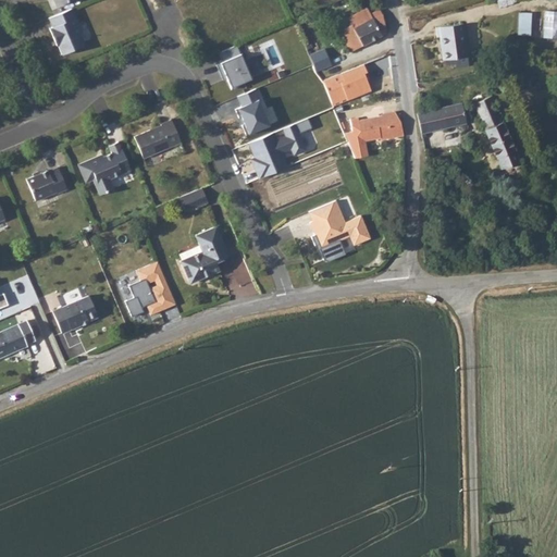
[(388,34),(384,16),(380,8),(371,13),(368,9),(350,20),(354,27),(343,33),(353,52),(388,34)]
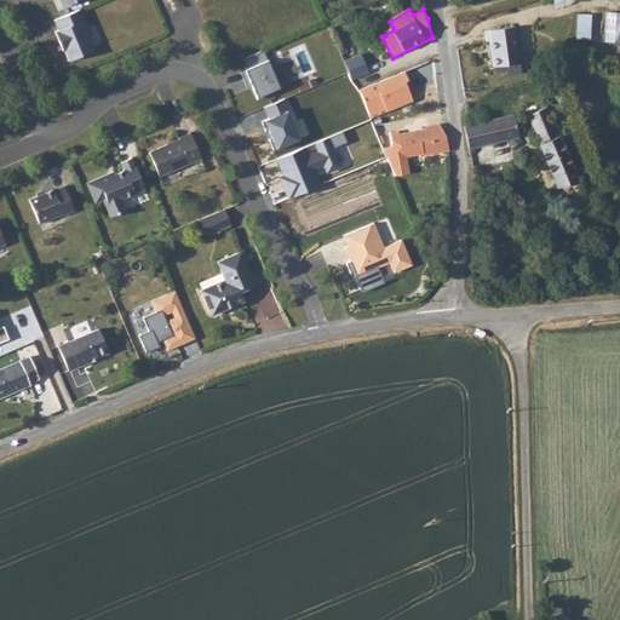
[(603,41),(619,42),(619,11),(606,10),(603,41)]
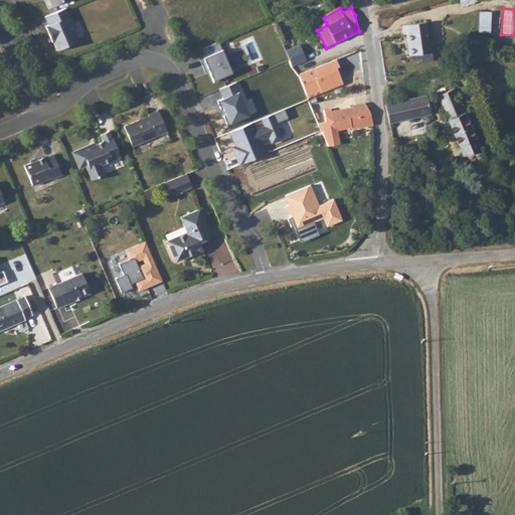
[(79,42),(67,9),(46,17),(58,49),(79,42)]
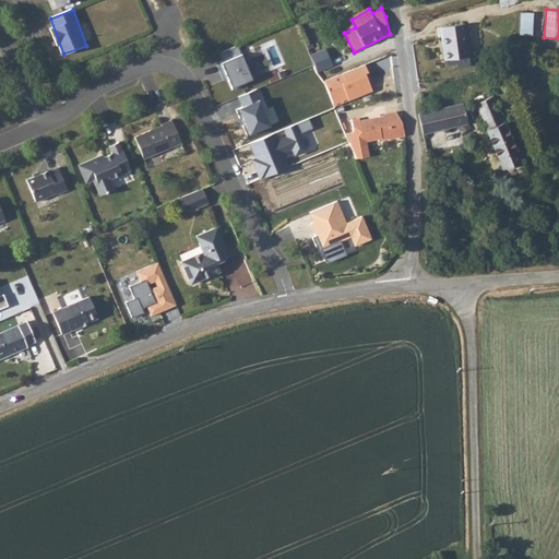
[(534,12),(522,11),(521,35),(534,35),(534,12)]
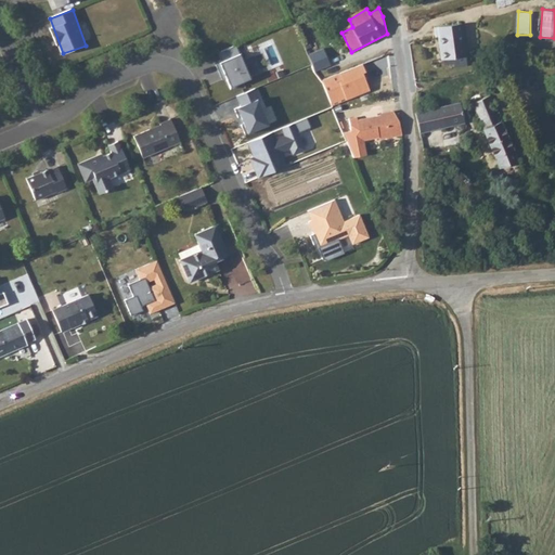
[(440,38),(442,60),(467,55),(462,24),(435,27),(436,38),(440,38)]
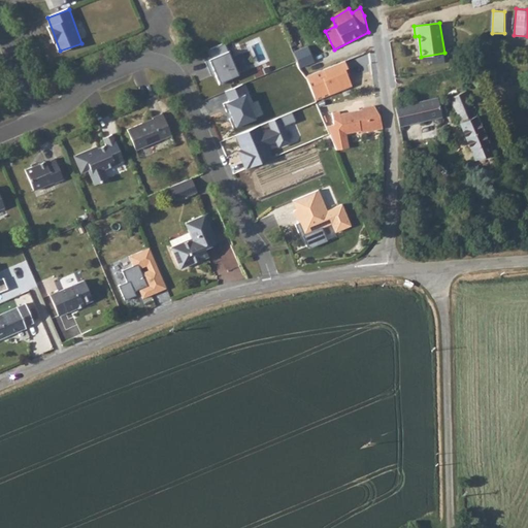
[(225,43),(205,52),(218,80),(237,73),(225,43)]
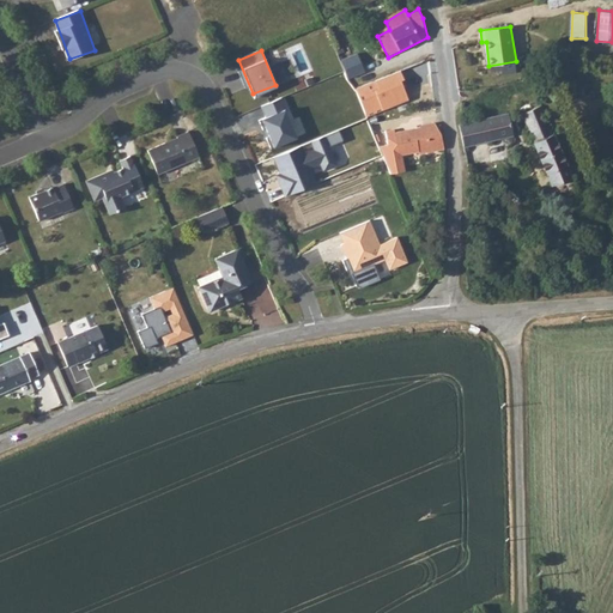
[(364,73),(357,54),(339,61),(346,80),(364,73)]
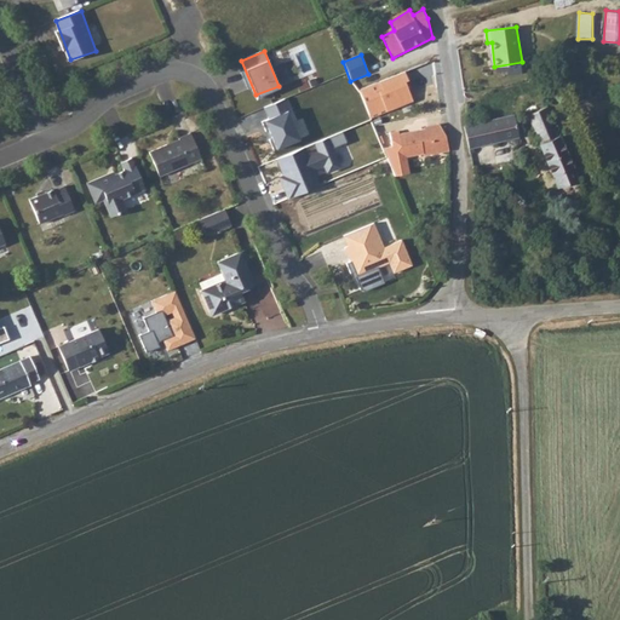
[(374,86),(357,93),(361,102),(368,119),(384,112),(385,115),(412,104),(403,85),(382,93),(378,85),(374,86)]
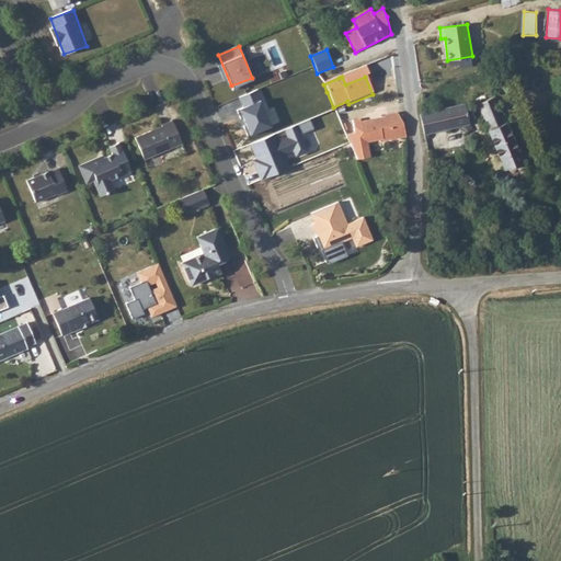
[(258,88),(239,95),(243,106),(238,109),(249,134),(268,125),(259,101),(262,99),(258,88)]
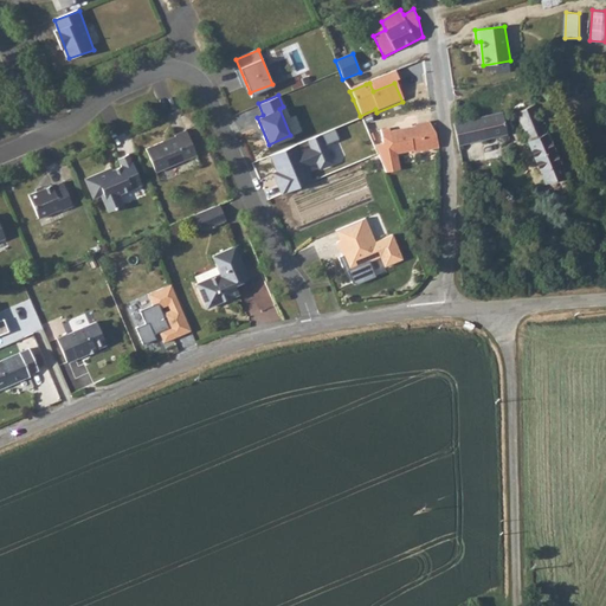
[(537,105),(519,113),(547,184),(566,175),(537,105)]
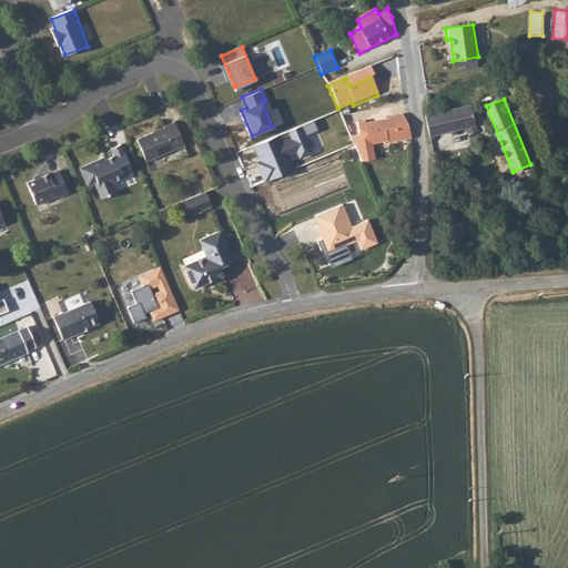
[(473,105),(428,117),(432,135),(477,125),(473,105)]
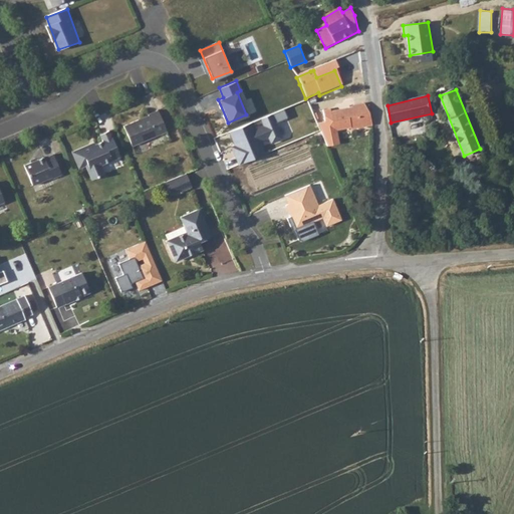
[(249,113),(258,111),(254,96),(245,99),(249,113)]
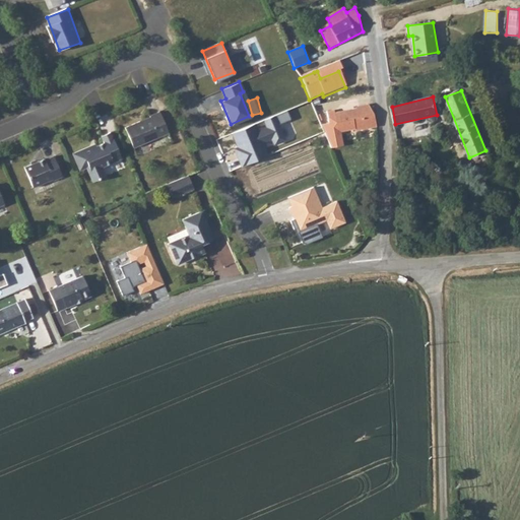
[(370,105),(336,112),(341,132),(355,129),(355,131),(377,126),(376,116),(370,105)]
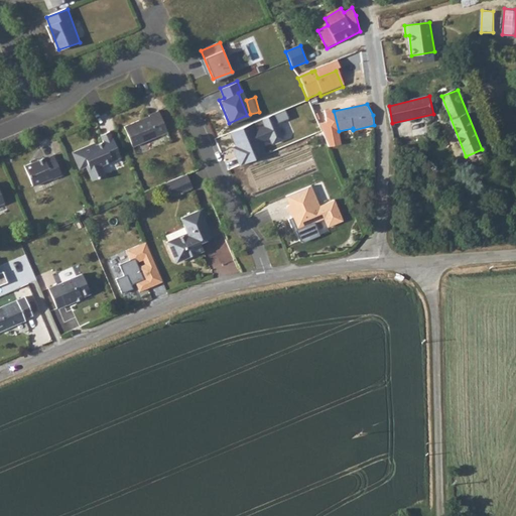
[(283,110),(261,119),(264,126),(255,129),(252,122),(228,131),(235,146),(230,148),(238,165),(266,153),(261,141),(269,138),(271,143),(283,138),(276,123),(287,119),(283,110)]
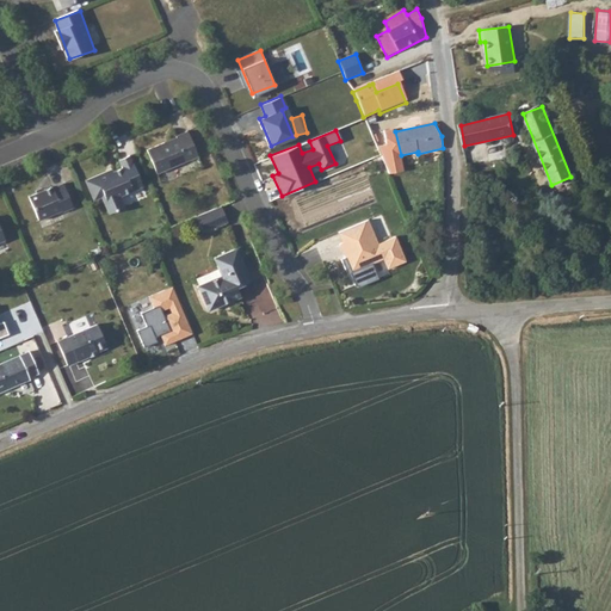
[(401,155),(395,131),(390,133),(396,156),(401,155)]
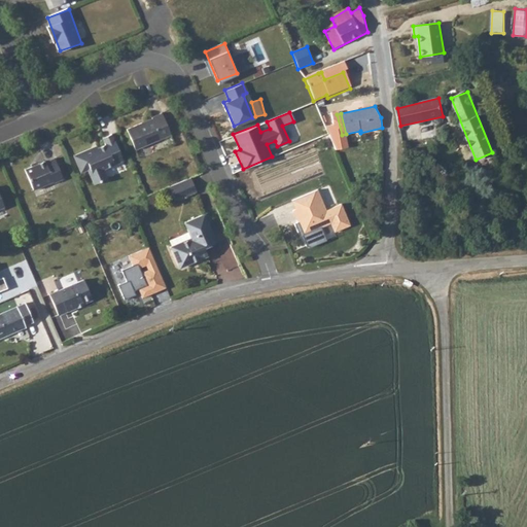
[(143,124),(128,131),(136,150),(172,136),(163,114),(152,118),(153,121),(143,126),(143,124)]
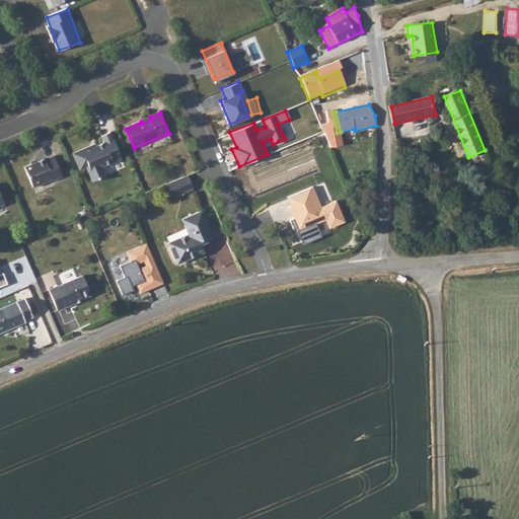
[(91,148),(73,155),(80,171),(89,168),(91,172),(89,173),(93,183),(106,178),(103,170),(104,167),(122,159),(110,134),(101,138),(104,144),(91,150),(91,148)]
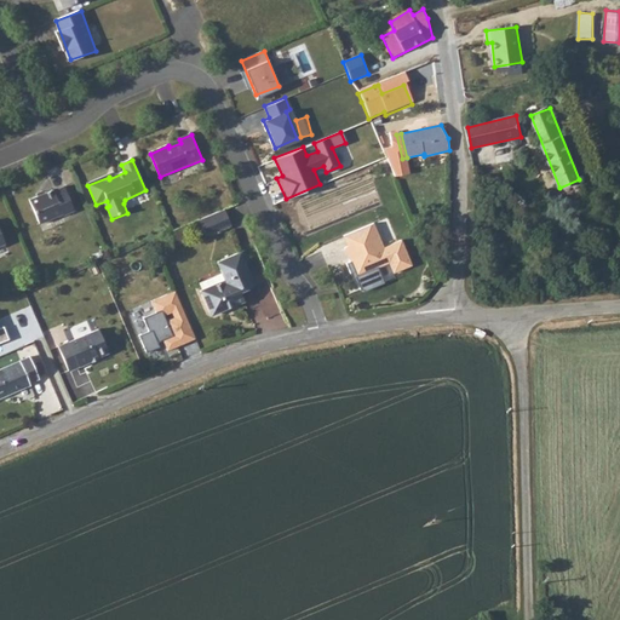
[(75,212),(64,188),(55,193),(53,190),(30,201),(40,224),(63,214),(64,217),(75,212)]
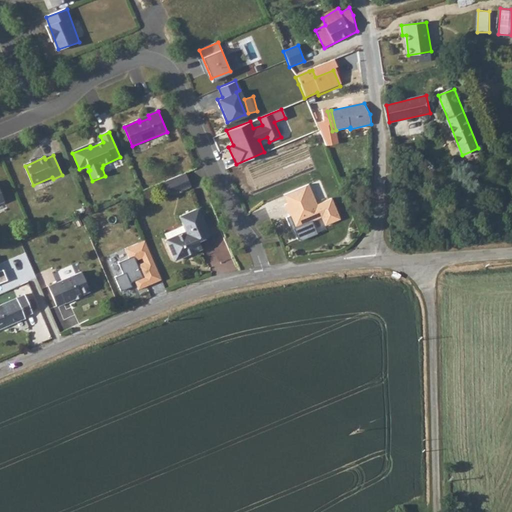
[(186,175),(165,183),(171,197),(192,189),(186,175)]
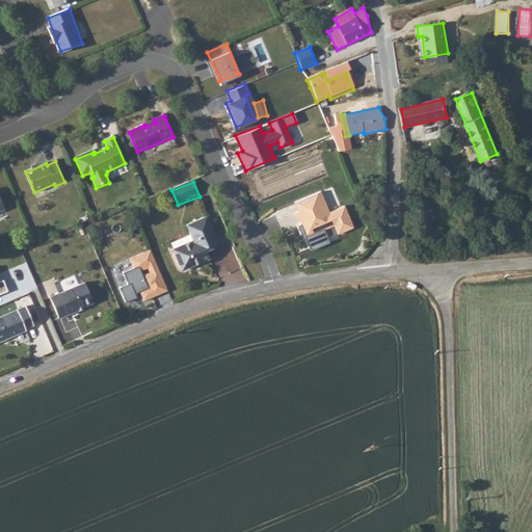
[(324,189),(329,210),(334,209),(333,204),(340,203),(335,186),(324,189)]
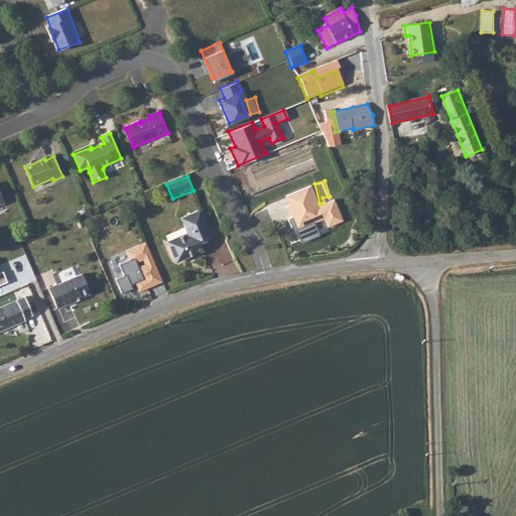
[(310,184),(284,196),(288,205),(286,206),(301,242),(318,234),(313,223),(325,218),(328,227),(344,220),(335,199),(319,205),(310,184)]
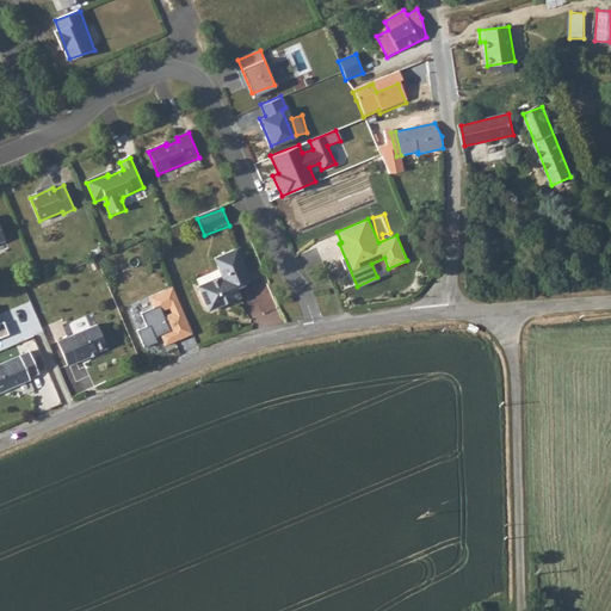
[(252,283),(238,250),(215,259),(223,277),(198,287),(208,309),(211,310),(222,306),(223,303),(230,301),(233,302),(241,298),(238,289),(252,283)]
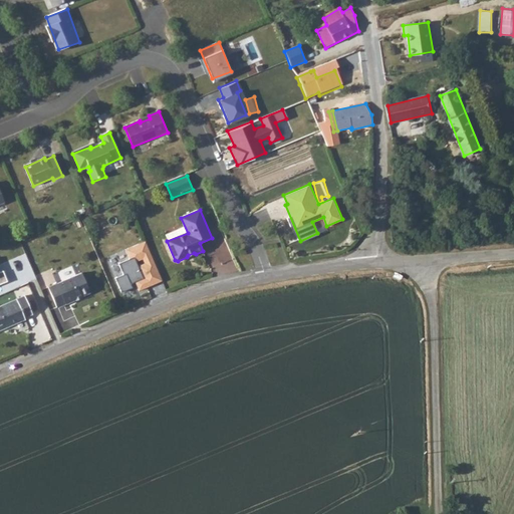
[(115,277),(121,291),(131,287),(130,283),(135,280),(140,291),(164,281),(147,239),(123,249),(126,258),(117,262),(122,274),(115,277)]
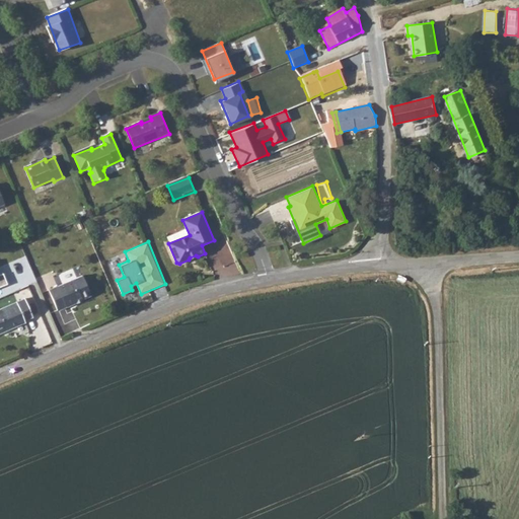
[(228,266),(215,270),(217,277),(230,273),(228,266)]
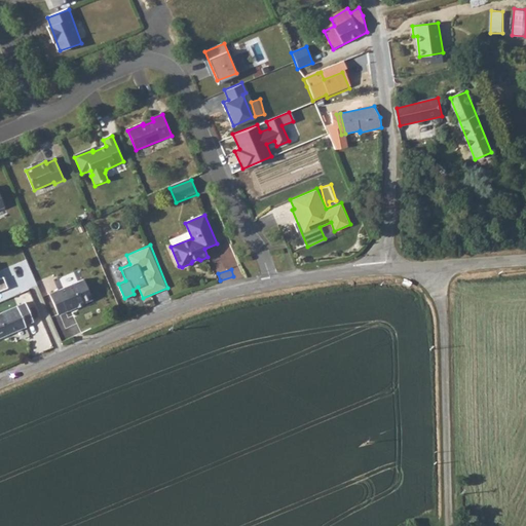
[(75,273),(62,277),(65,286),(78,280),(75,273)]
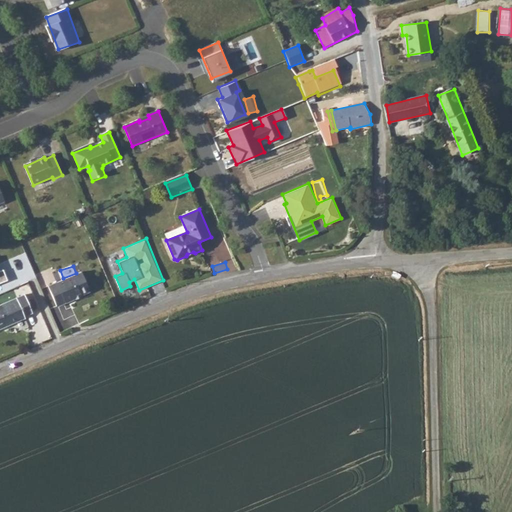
[(82,271),(49,286),(59,307),(77,300),(76,297),(91,291),(82,271)]
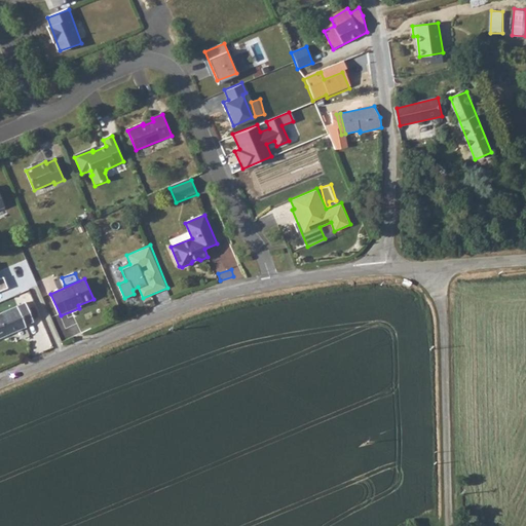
[(27,303),(0,314),(0,337),(26,328),(25,325),(34,322),(27,303)]
